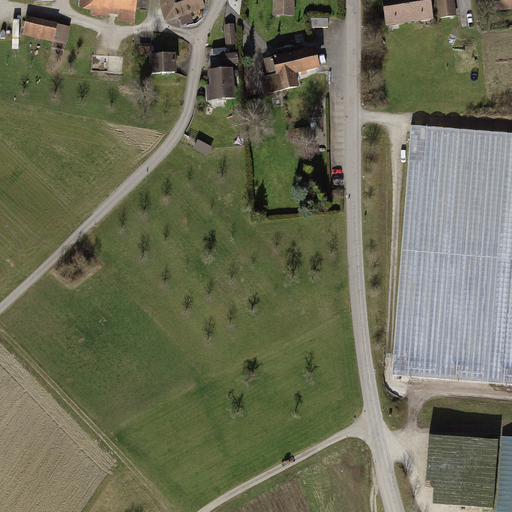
[(94,4),(94,0),(81,0),(81,7),(92,8),(93,4),(94,4)]
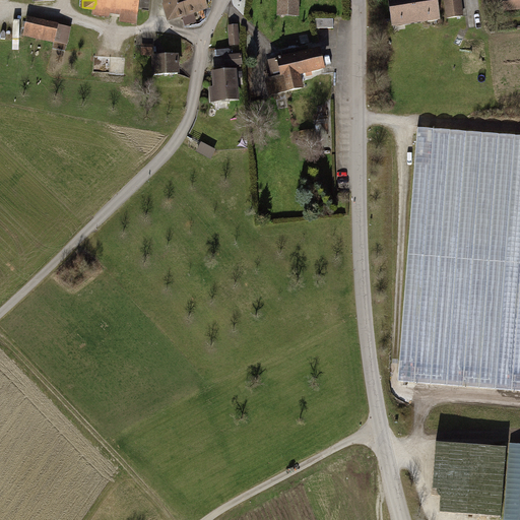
[(95,0),(95,4),(94,4),(93,8),(92,14),(110,17),(111,11),(121,12),(120,20),(136,23),(139,0),(95,0)]
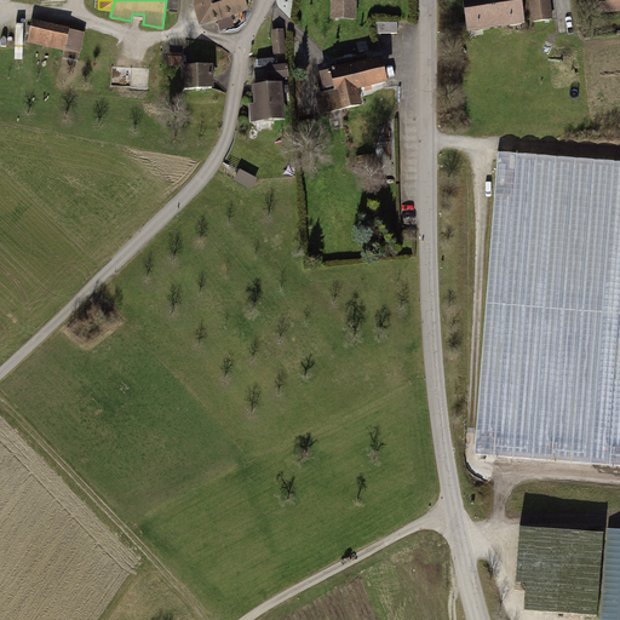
[(196,5),(202,24),(217,19),(231,15),(247,11),(244,0),(197,0),(199,4),(196,5)]
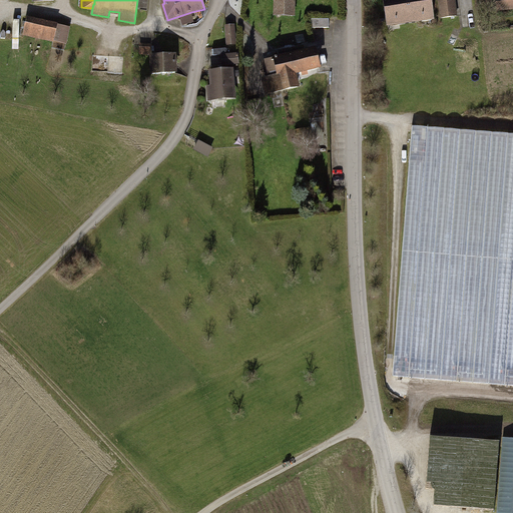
[(276,0),(277,15),(293,16),(293,0),(276,0)]
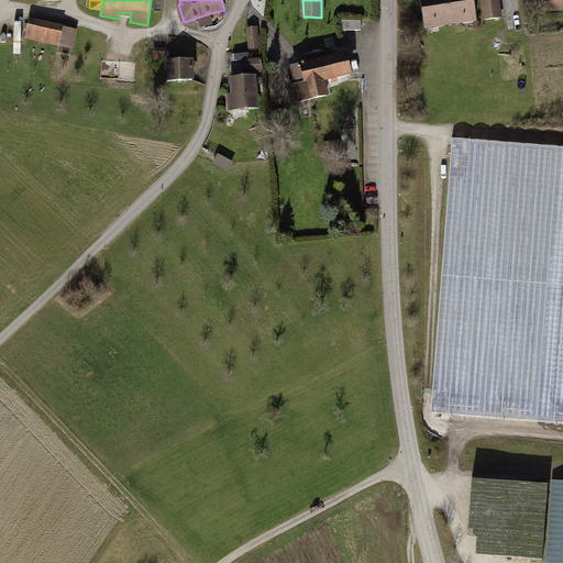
[(475,21),(472,0),(421,0),(426,28),(475,21)]
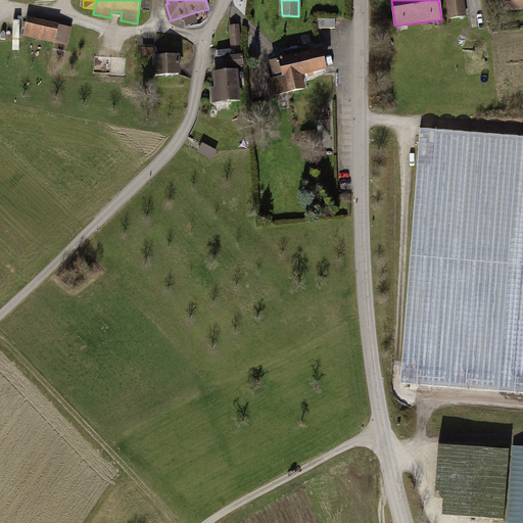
[(447,0),(450,18),(465,16),(463,0),(447,0)]
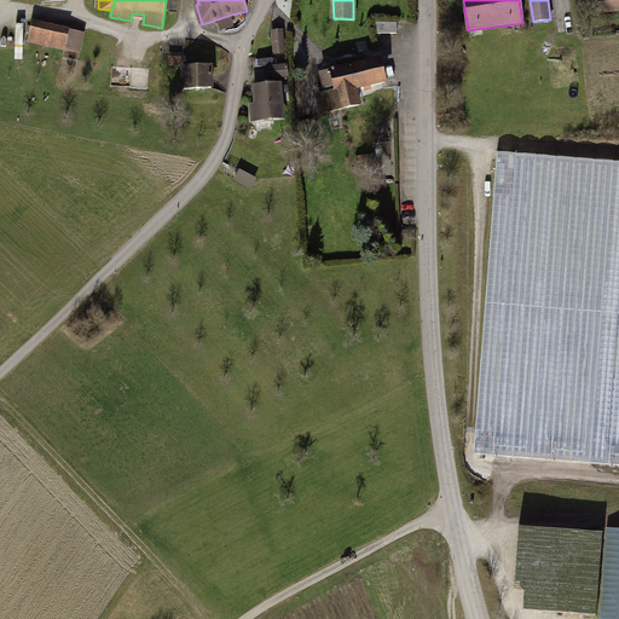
[(618,0),(599,0),(601,11),(618,9),(618,0)]
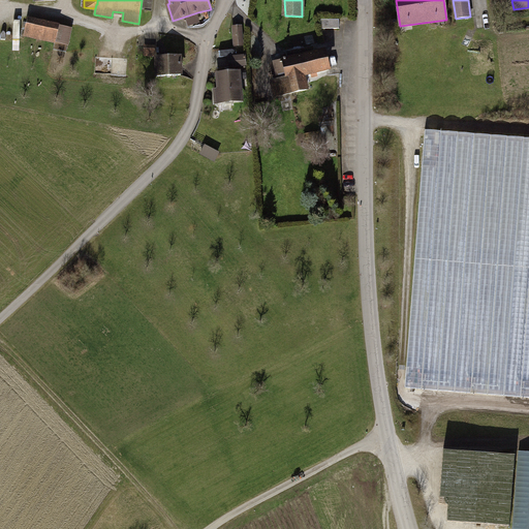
[(197,12),(185,17),(188,27),(200,23),(197,12)]
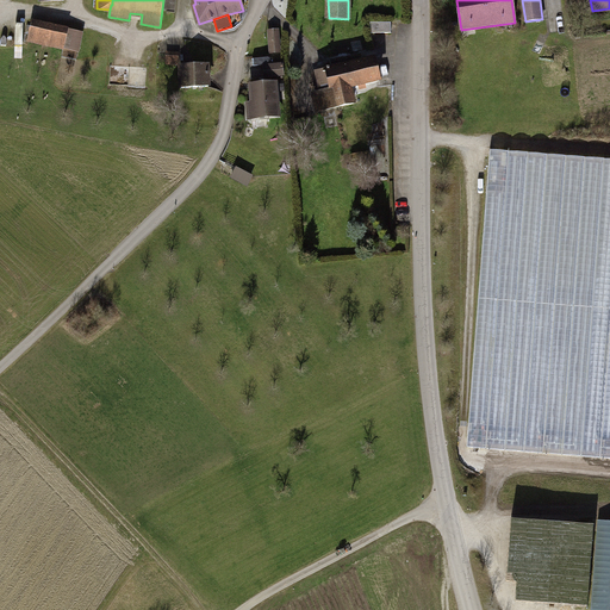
[(32,23),(29,41),(79,51),(82,33),(32,23)]
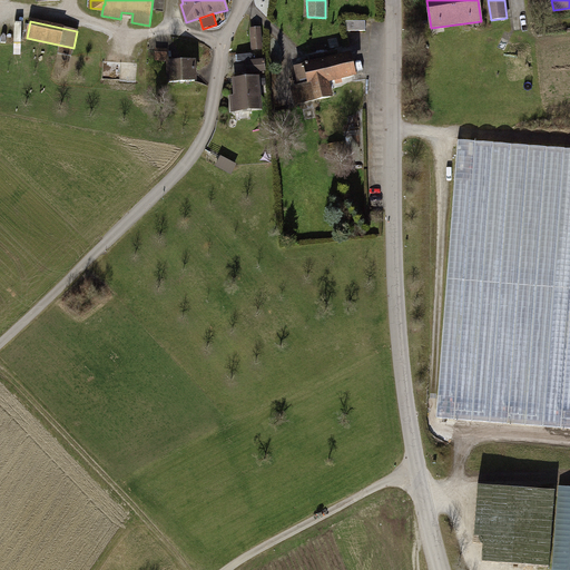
[(365,21),(346,21),(346,31),(365,31),(365,21)]
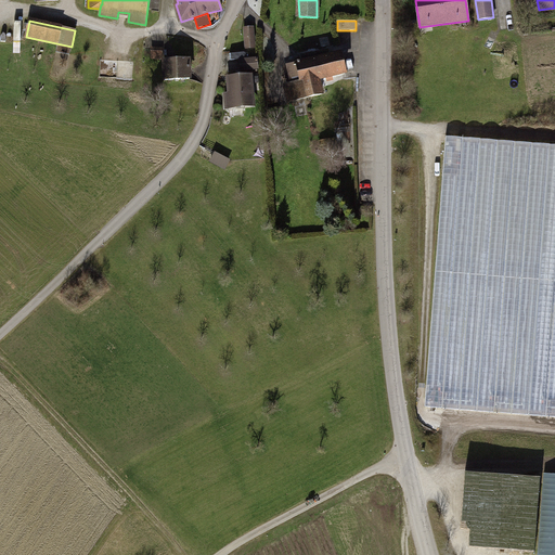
[(245,29),(246,48),(254,47),(253,28),(245,29)]
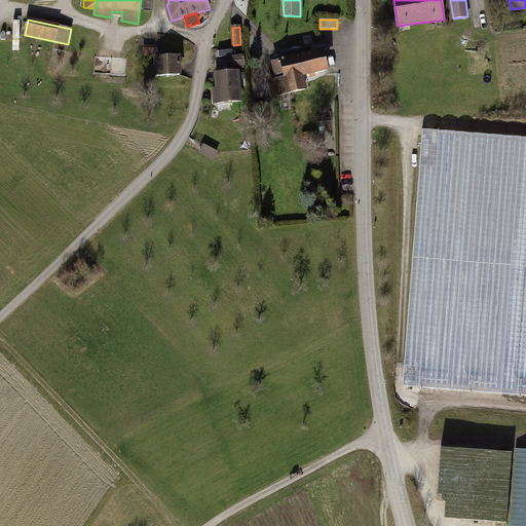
[(144,46),(144,55),(153,55),(154,46),(144,46)]
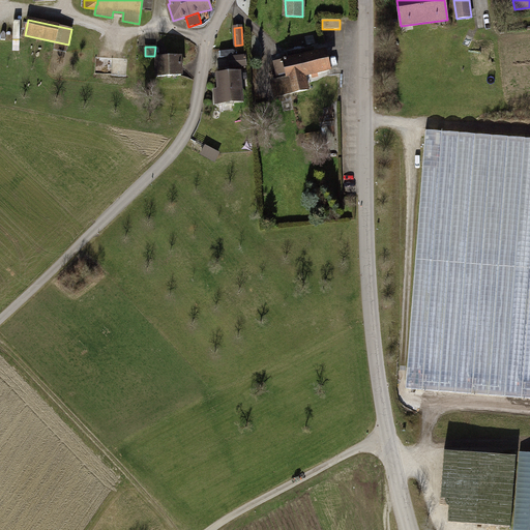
[(285,61),(275,63),(278,76),(288,74),(289,79),(273,82),(276,96),(292,93),(292,94),(307,90),(304,77),(329,70),(325,52),(315,54),(314,48),(288,54),(289,59),(285,60),(285,61)]
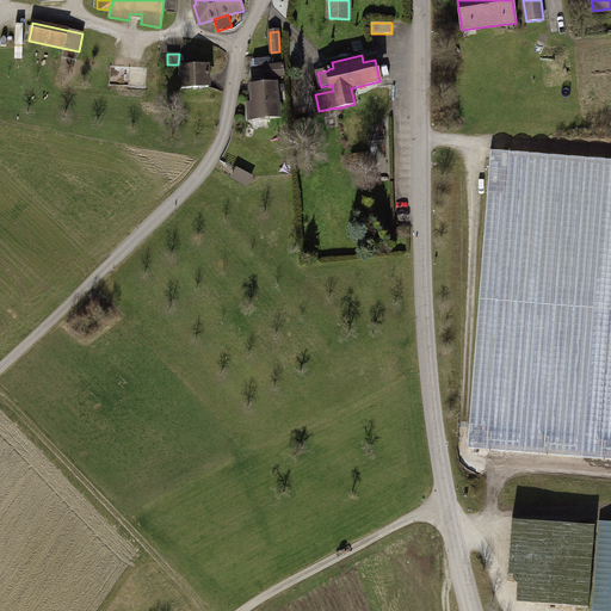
[(284,65),(266,67),(266,76),(284,75),(284,65)]
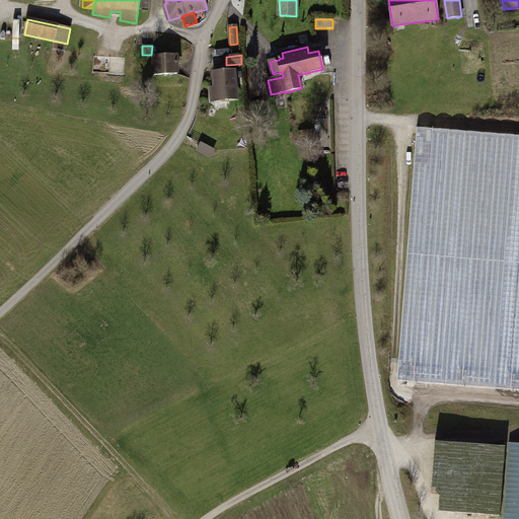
[(154,56),(154,75),(177,74),(177,56),(154,56)]
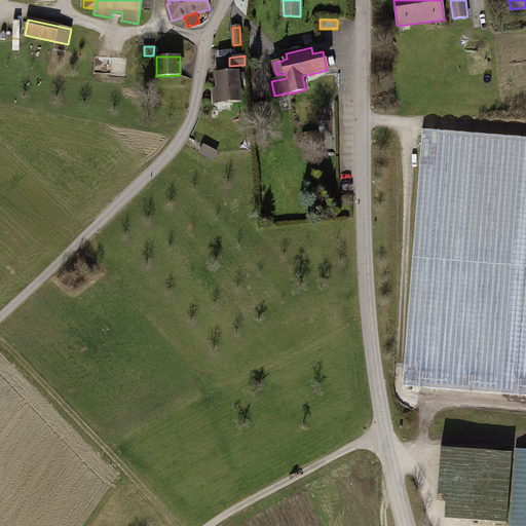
[(220,101),(239,99),(237,77),(237,73),(218,75),(220,101)]
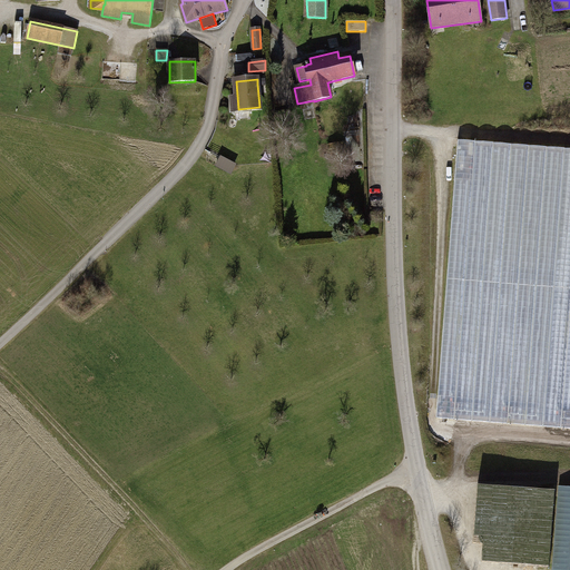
[(569,149),(458,140),(436,419),(569,428),(569,149)]
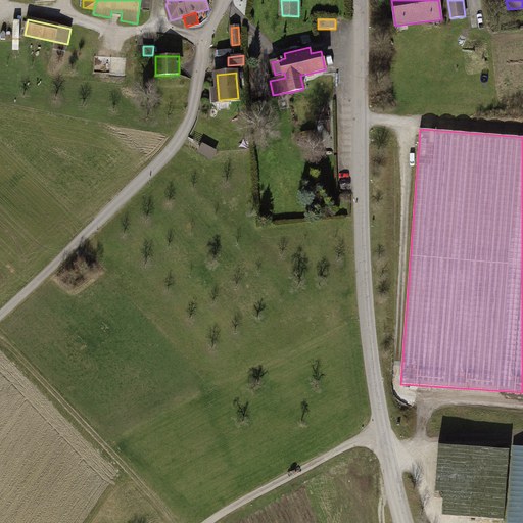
[(311,131),(301,133),(301,138),(307,137),(308,144),(319,143),(317,131),(311,132),(311,131)]
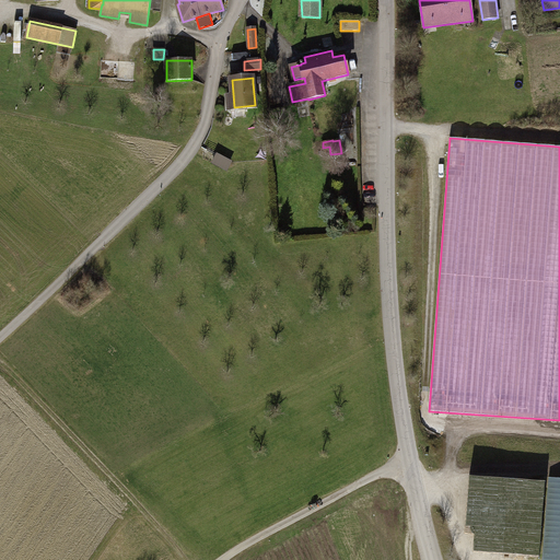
[(217,155),(213,163),(226,170),(231,162),(217,155)]
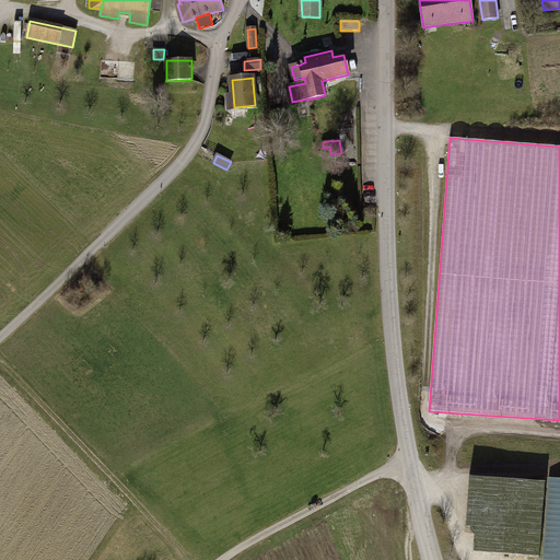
[(500,474),(496,550),(541,553),(546,476),(500,474)]
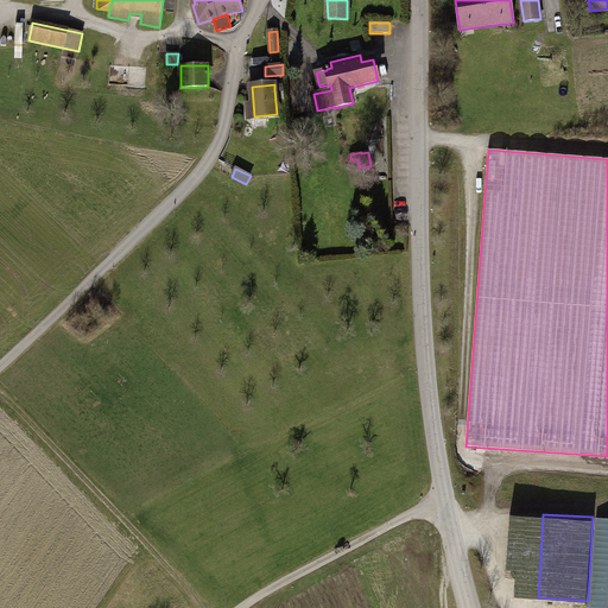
[(607,607),(607,519),(596,518),(588,607),(607,607)]
